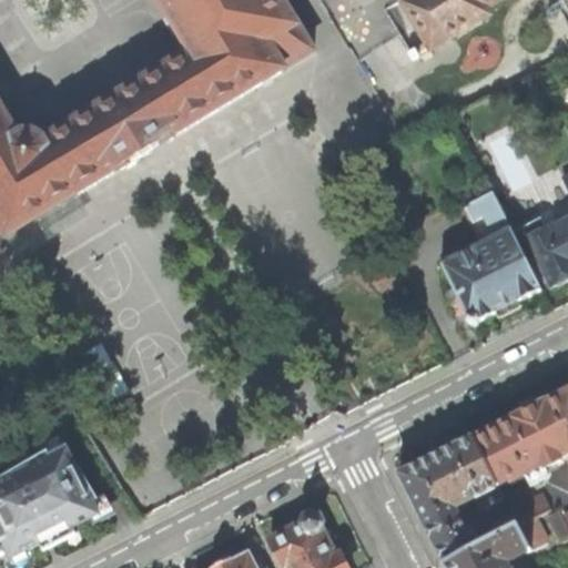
[(118,170),(119,171),(172,139),(171,138),(312,51),(281,0),(0,0),(0,225),(7,237),(118,170)]
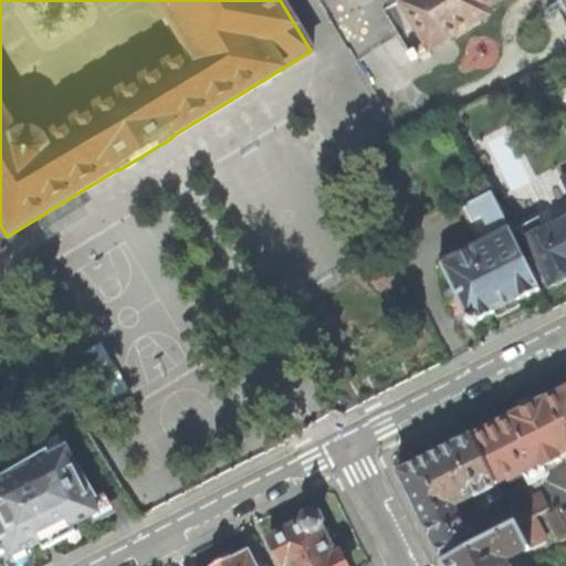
[(565,0),(400,0),(431,51),(490,16),(486,9),(501,0),(565,0)]
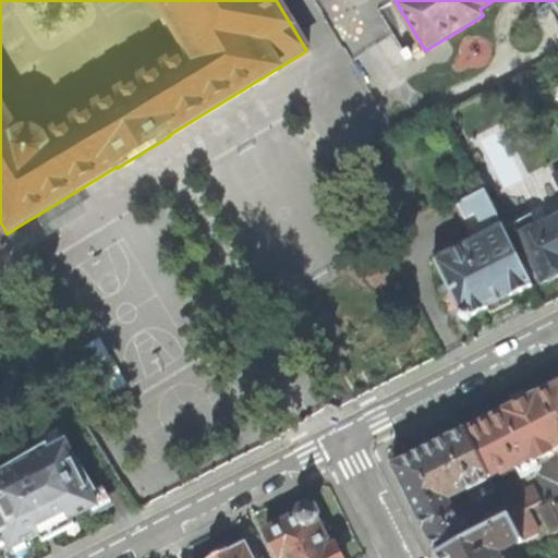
[(489,233),(436,261),(462,312),(473,315),(488,307),(490,312),(504,306),(513,301),(511,296),(533,286),(485,190),(471,196),(489,233)]
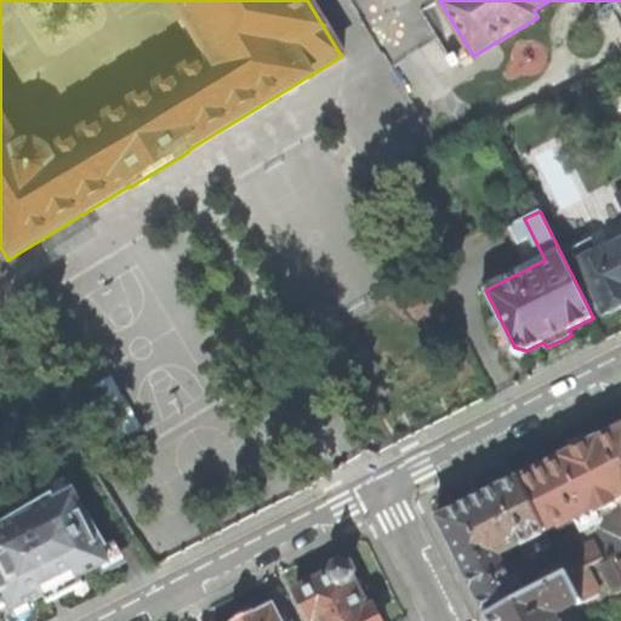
[(619,305),(620,303),(620,239),(580,261),(605,312),(619,305)]
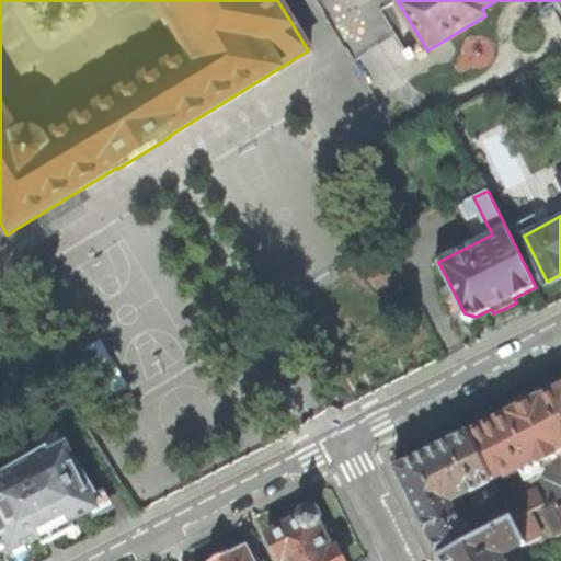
[(560,385),(540,396),(539,396),(517,407),(506,412),(505,413),(468,432),(492,480),(503,474),(504,478),(537,461),(538,464),(556,455),(554,453),(560,449),(560,385)]
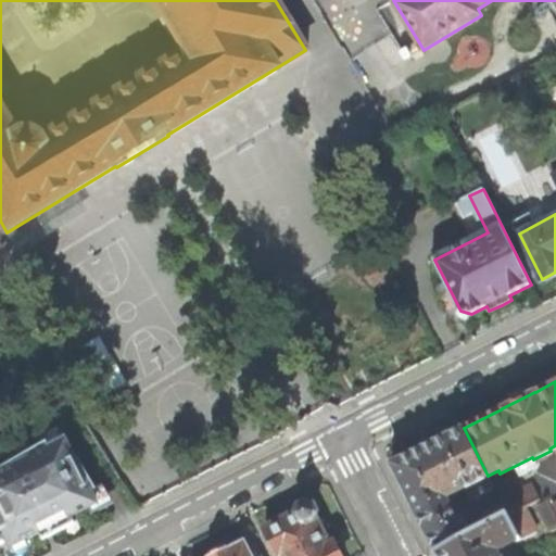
[(446,497),(489,477),(488,476),(464,428),(426,446),(391,464),(436,553),(471,534),(464,519),(458,521),(446,497)]
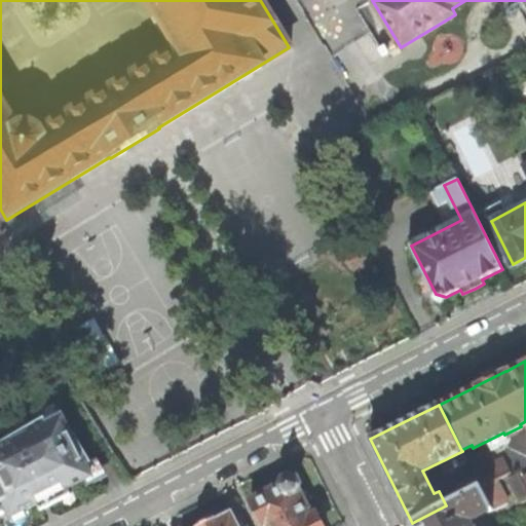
[(0,515),(20,504),(24,512),(78,484),(92,477),(65,422),(29,441),(26,435),(0,448),(0,515)]
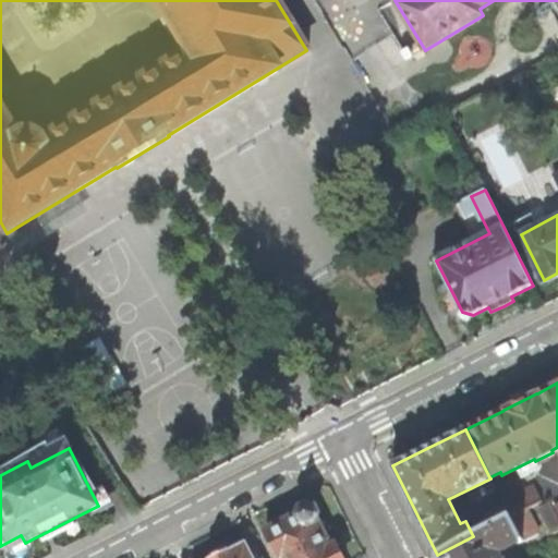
[(502,501),(510,518),(526,510),(543,501),(535,485),(502,501)]
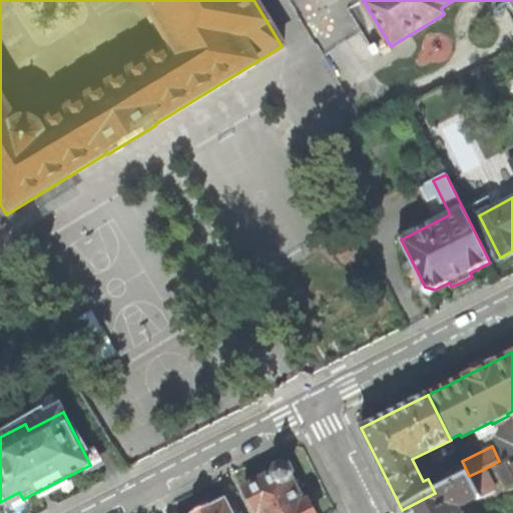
[(260,512),(315,512),(309,501),(305,504),(300,494),(296,486),(296,485),(292,478),(293,473),(290,467),(284,464),(278,467),(276,471),(262,478),(262,479),(244,488),(257,512),(258,512),(260,512)]
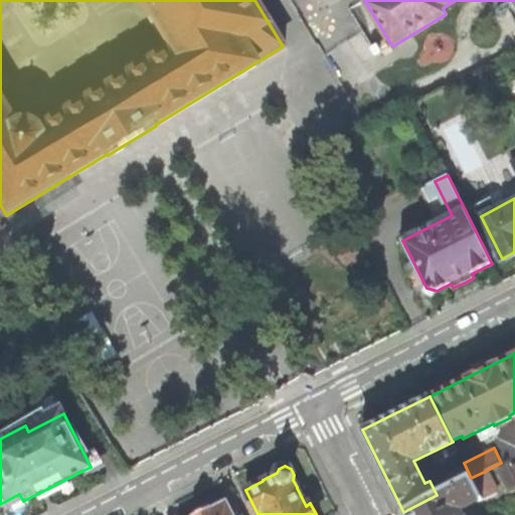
[(486,471),(471,478),(482,500),(497,492),(486,471)]
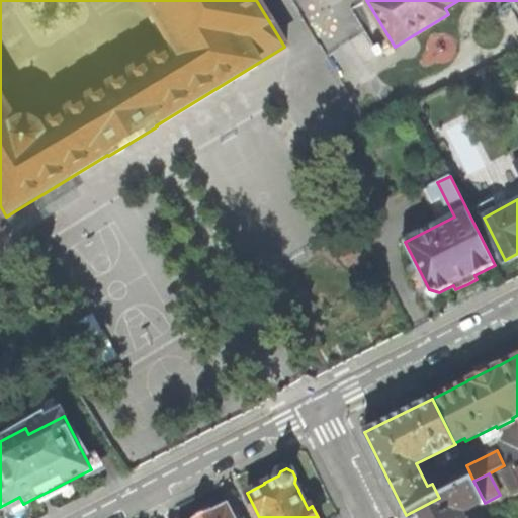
[(473,481),(439,498),(406,515),(407,517),(464,517),(462,514),(485,503),(473,481)]
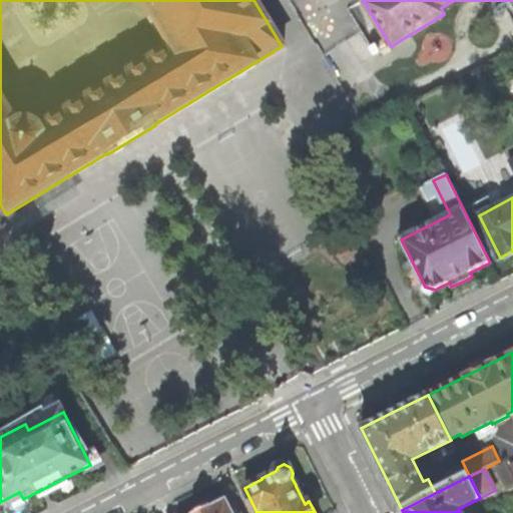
[(232,512),(225,499),(209,507),(209,505),(197,511),(192,512),(232,512)]
